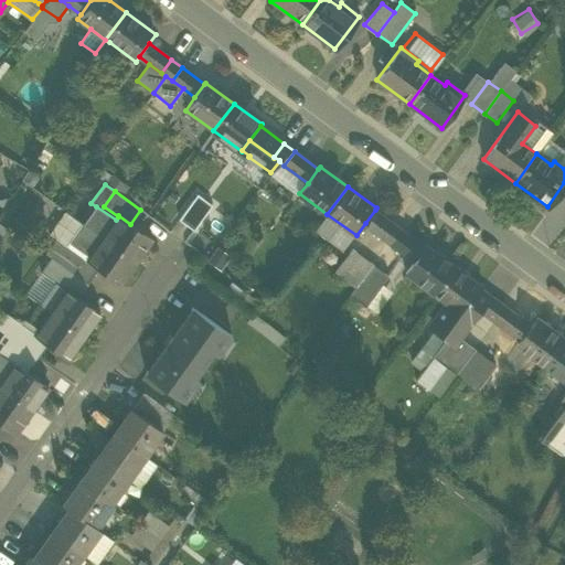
[(178,220),(193,232),(212,205),(196,194),(178,220)]
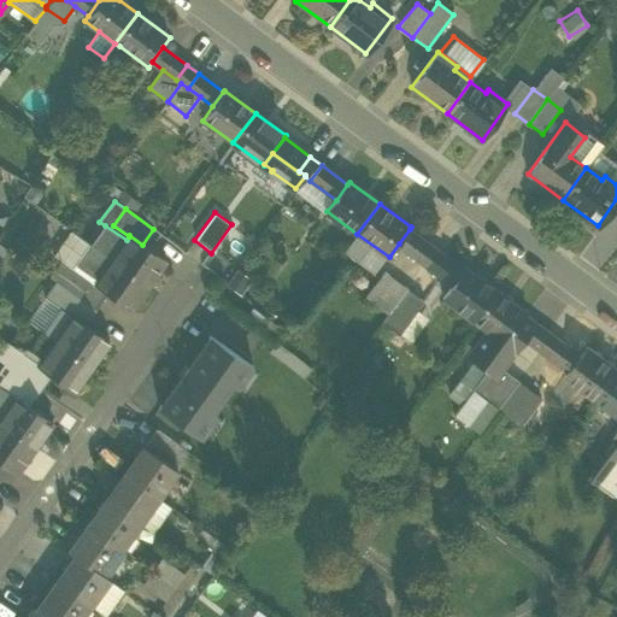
[(105,225),(90,245),(112,260),(127,240),(105,225)]
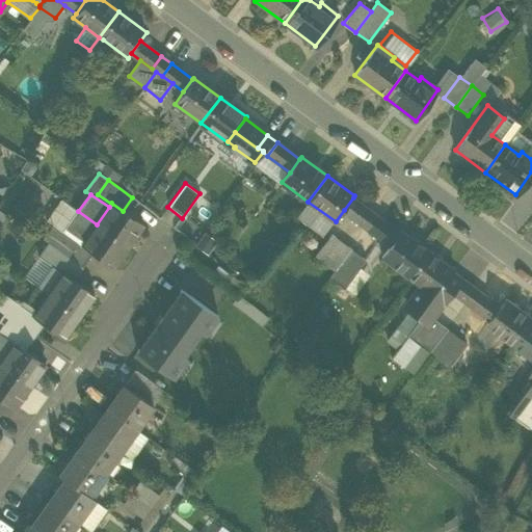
[(372,212),(353,197),(344,210),(363,224),(372,212)]
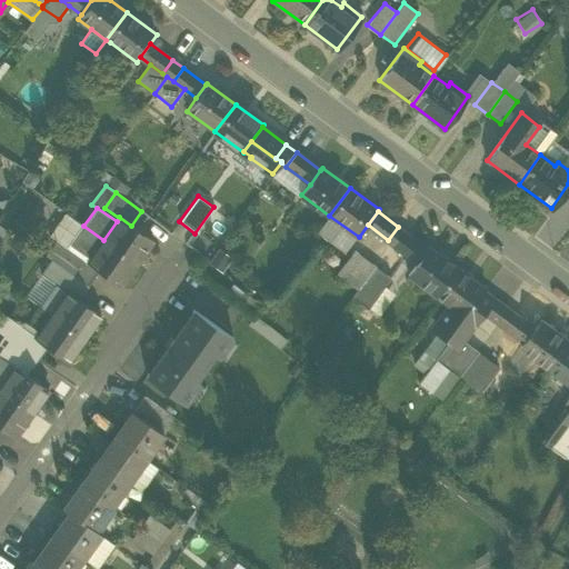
[(83,226),(66,213),(49,236),(57,241),(58,241),(88,261),(103,240),(83,226)]
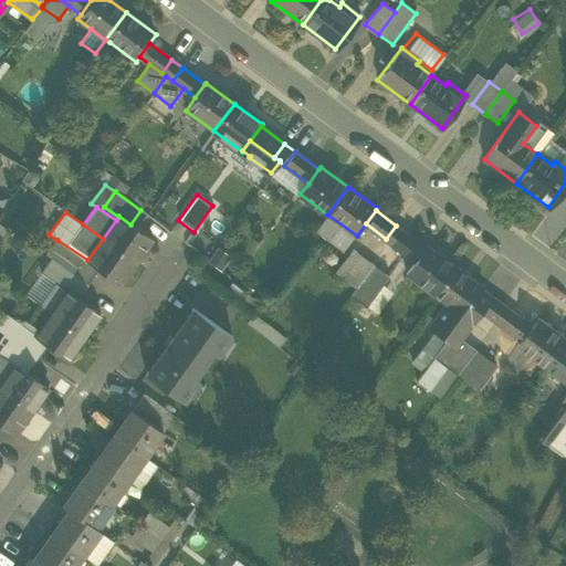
[(116,220),(103,239),(136,262),(153,240),(130,224),(118,216),(118,217),(116,220)]
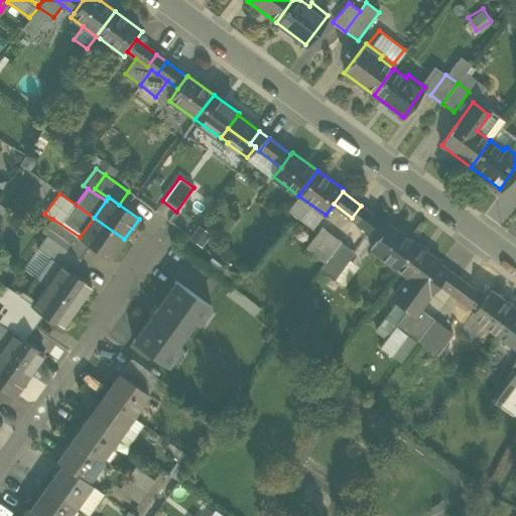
[(369,212),(361,206),(352,218),(360,224),(369,212)]
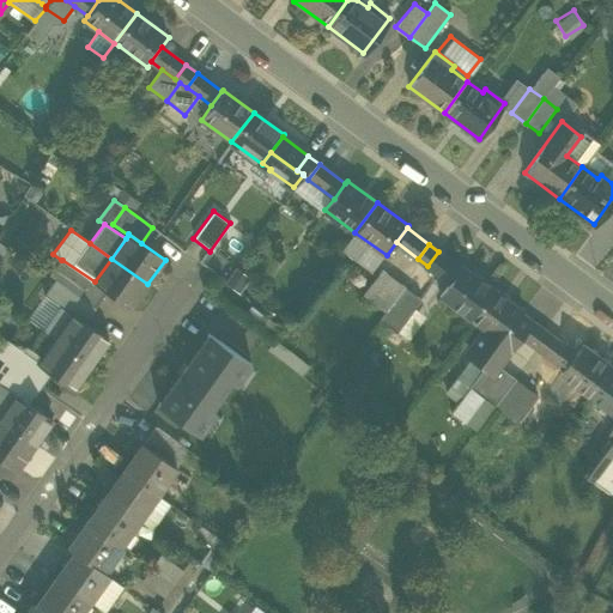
[(428,266),(449,283),(460,267),(438,252),(428,266)]
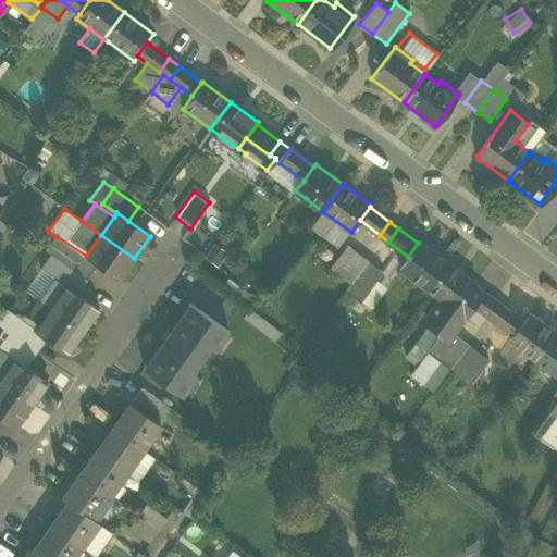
[(119,281),(134,258),(101,235),(85,258),(97,265),(119,281)]
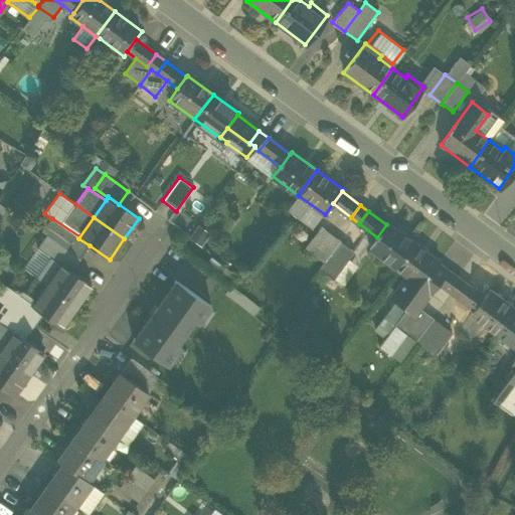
[(79,236),(52,218),(51,218),(42,231),(47,235),(80,259),(90,245),(78,238),(79,236)]
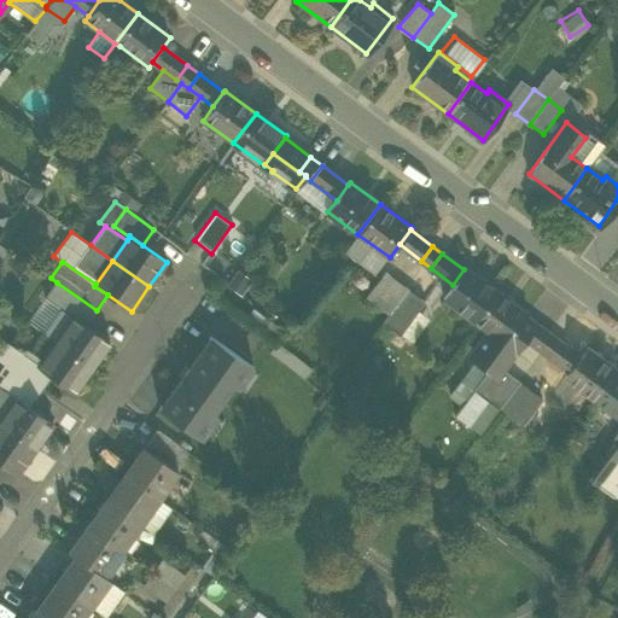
[(443,298),(473,321),(496,291),(465,268),(464,269),(453,285),(443,298)]
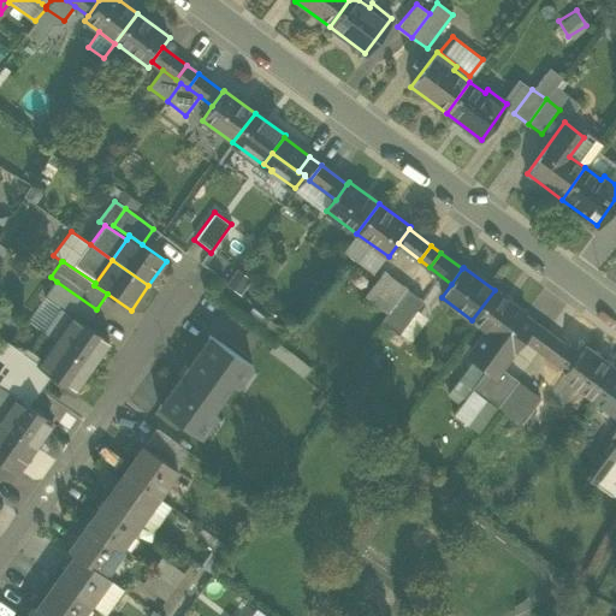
[(359,303),(381,320),(407,286),(384,270),(359,303)]
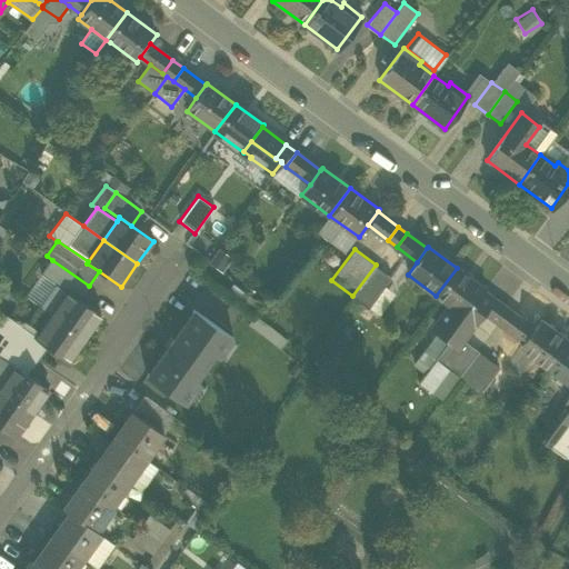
[(89,286),(52,260),(41,275),(66,292),(65,292),(66,293),(67,291),(79,300),(89,286)]
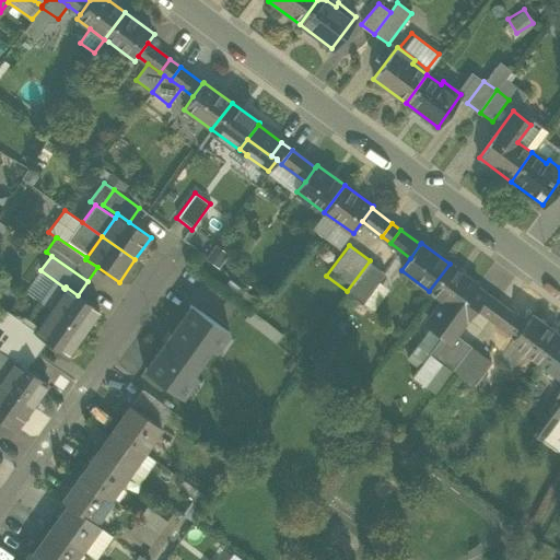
[(374,264),(370,260),(347,291),(362,302),(380,279),(385,271),(374,264)]
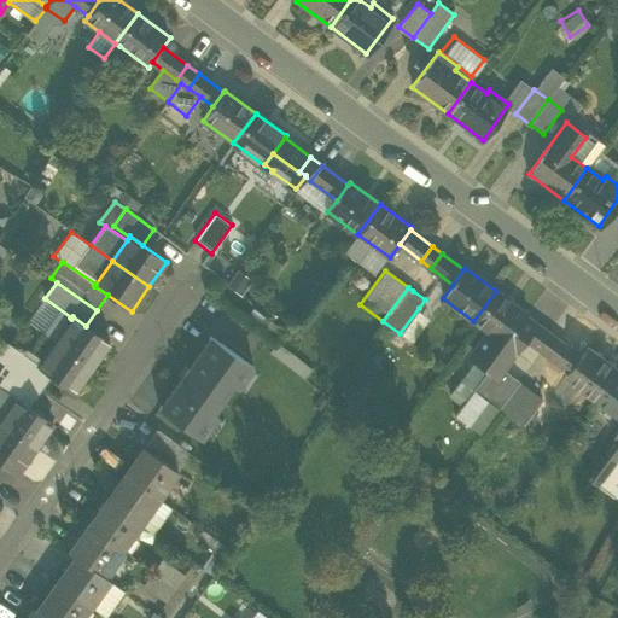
[(523,347),(526,340),(513,331),(525,315),(526,314),(496,291),(473,321),(488,331),(468,357),(473,361),(488,371),(495,377),(501,369),(519,344),(523,347)]
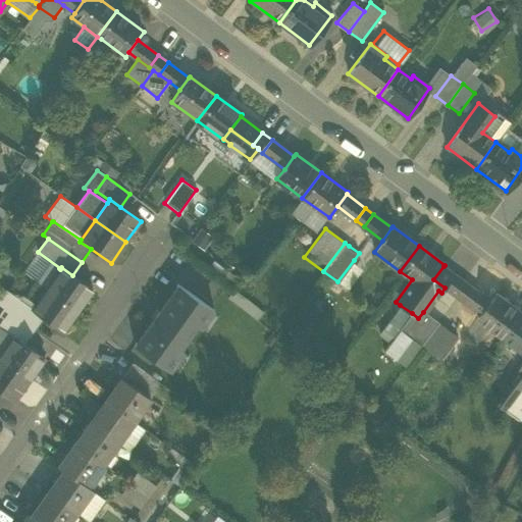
[(22,271),(37,281),(48,265),(58,272),(60,269),(59,268),(60,268),(38,252),(22,271)]
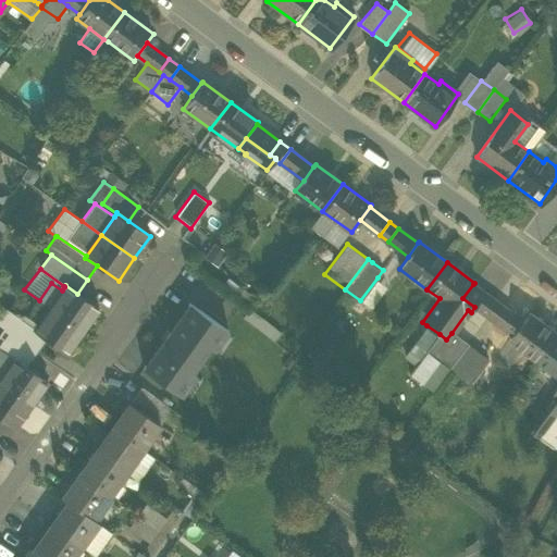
[(378,277),(360,300),(371,309),(388,285),(378,277)]
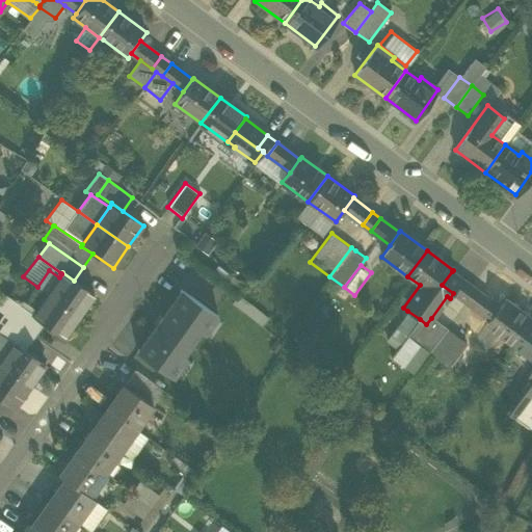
[(37,287),(47,294),(48,294),(59,277),(49,270),(37,287)]
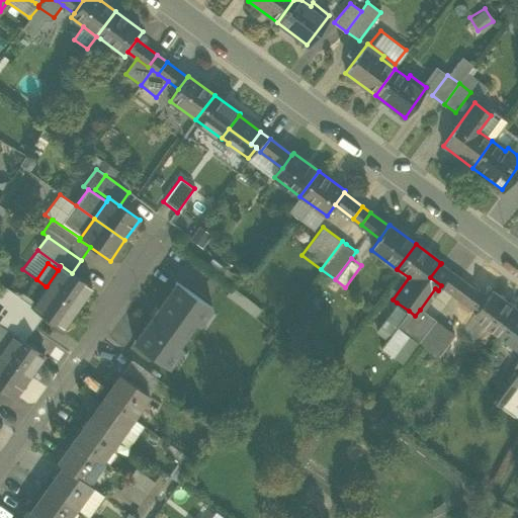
[(459,278),(440,264),(430,277),(441,285),(449,291),(459,278)]
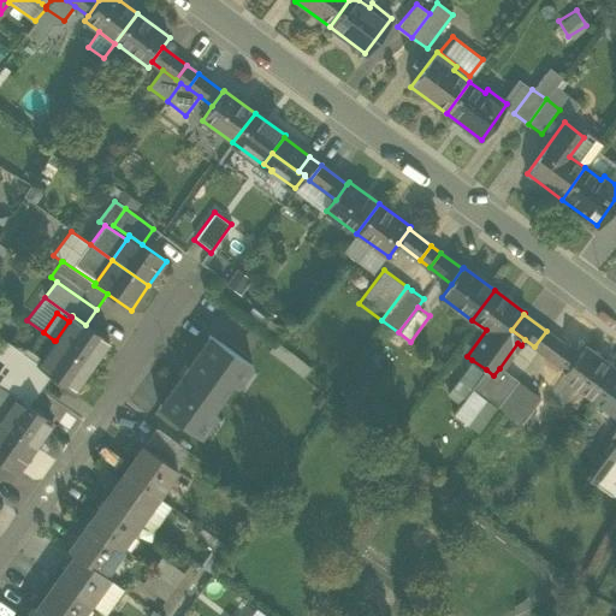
[(69,321),(55,341),(92,366),(108,341),(86,325),(72,315),(71,318),(69,321)]
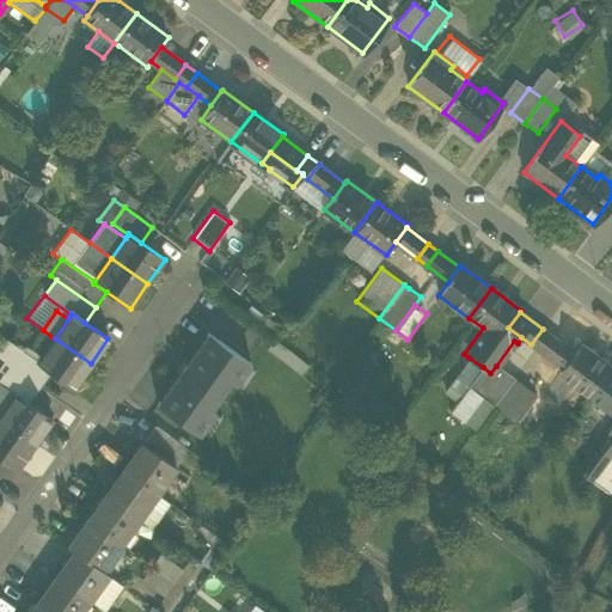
[(540,352),(552,336),(543,329),(531,344),(540,352)]
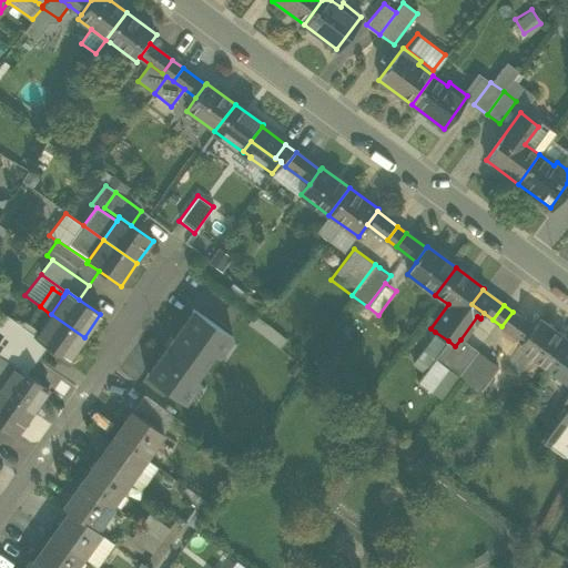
[(146,375),(181,399),(227,334),(194,310),(146,375)]
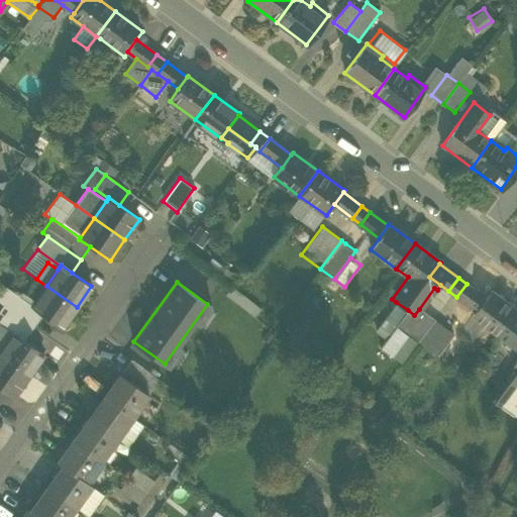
[(487,325),(498,334),(516,309),(491,290),(485,298),(467,284),(456,297),(476,311),(473,315),(487,325)]
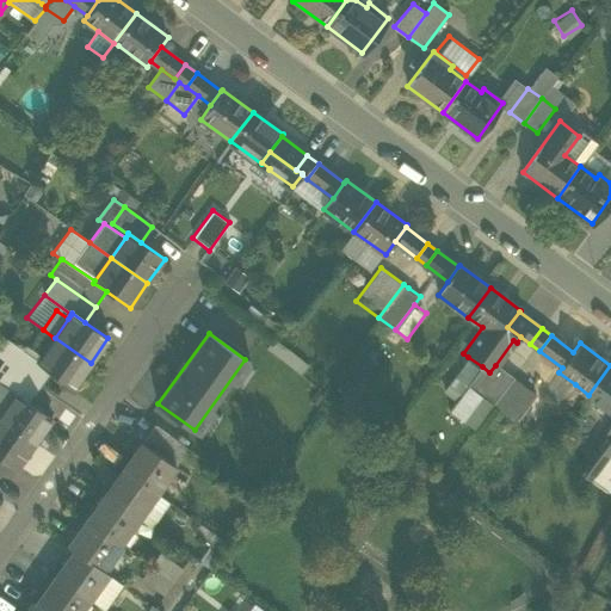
[(73,388),(91,363),(55,338),(54,338),(42,356),(37,362),(49,371),(73,388)]
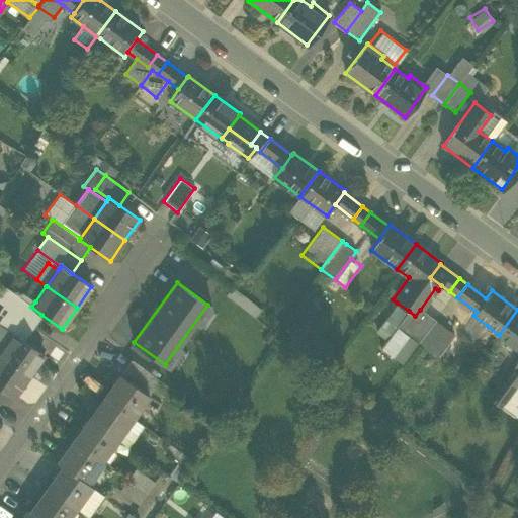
[(0,303),(3,306),(32,328),(41,315),(31,307),(35,301),(25,294),(22,298),(5,287),(0,294),(0,303)]
